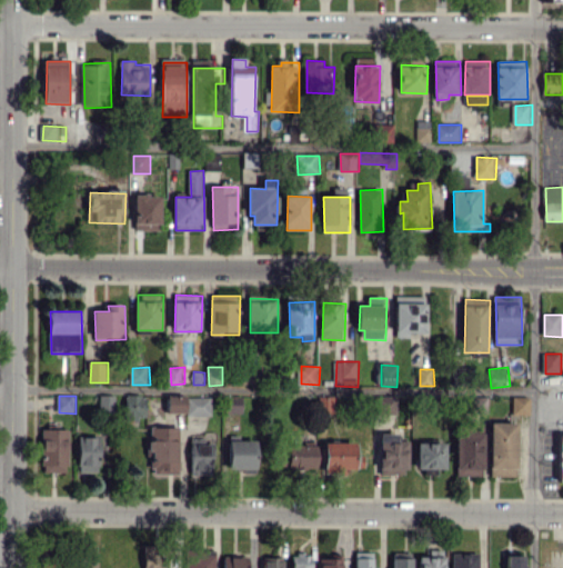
[(118,412),(117,396),(101,396),(102,412),(118,412)]
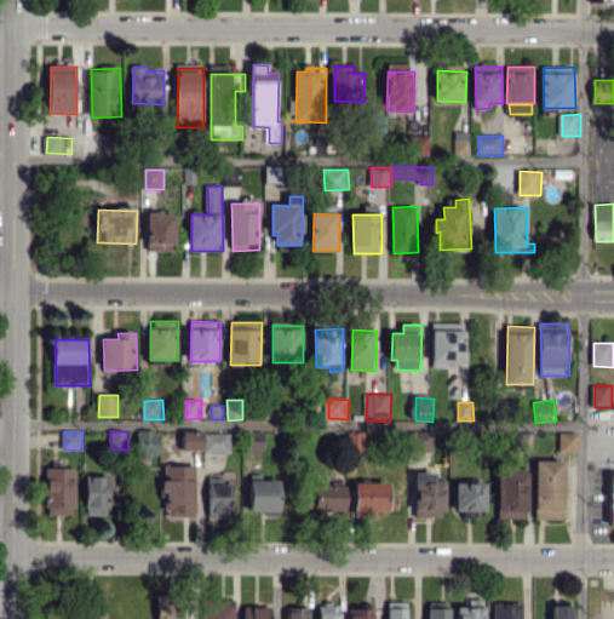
[(161,431),(138,433),(139,458),(162,457),(161,431)]
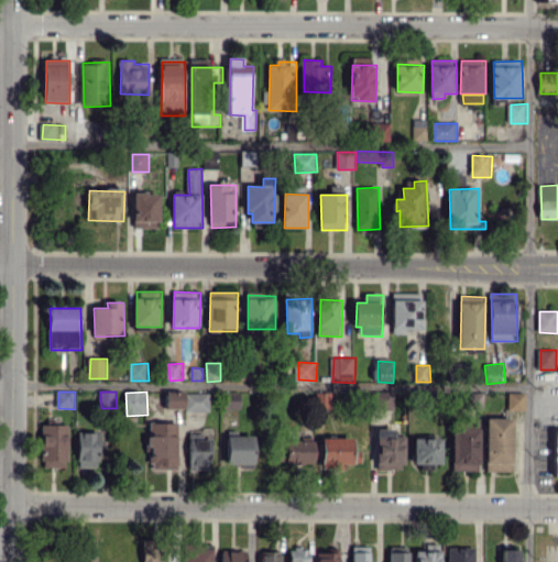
[(243,393),(227,392),(227,409),(243,409),(243,393)]
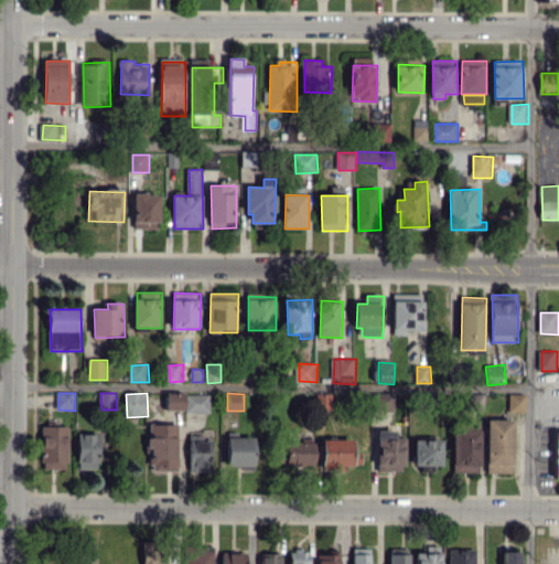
[(335,394),(320,393),(320,411),(335,411),(335,394)]
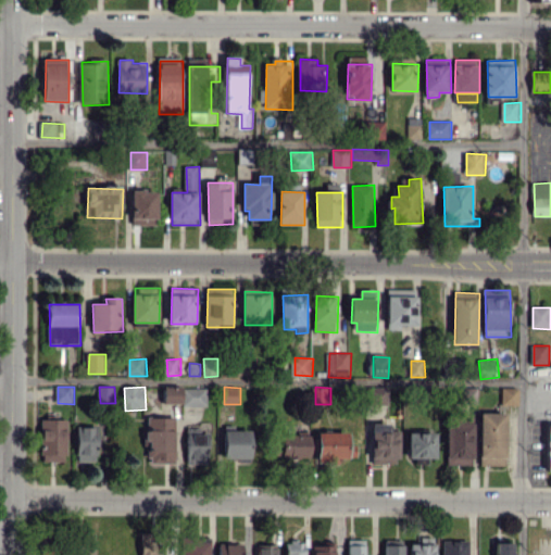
[(210,388),(166,389),(166,405),(186,404),(186,407),(210,406),(210,388)]
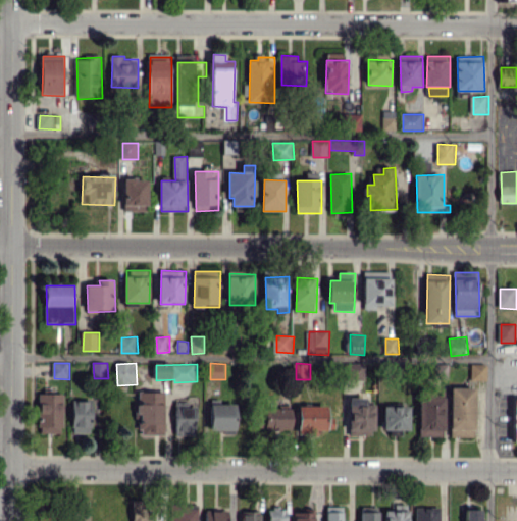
[(367,364),(351,364),(352,381),(367,380),(367,364)]
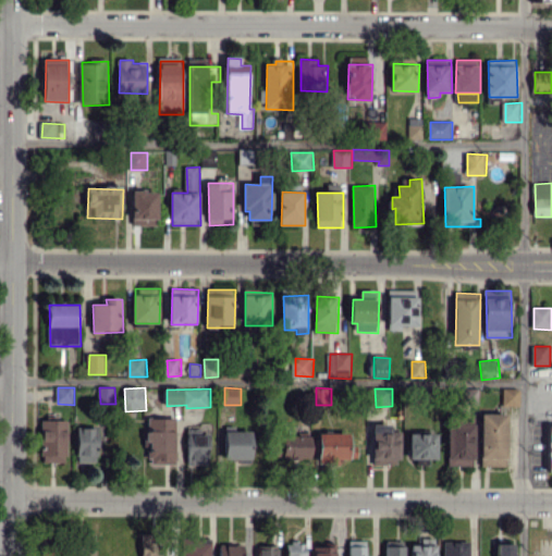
[(505,406),(522,406),(523,390),(505,388),(505,406)]
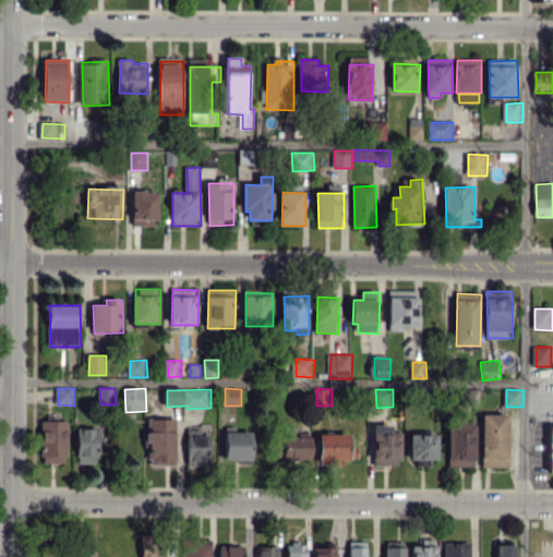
[(511,415),(484,414),(483,468),(509,468),(511,415)]
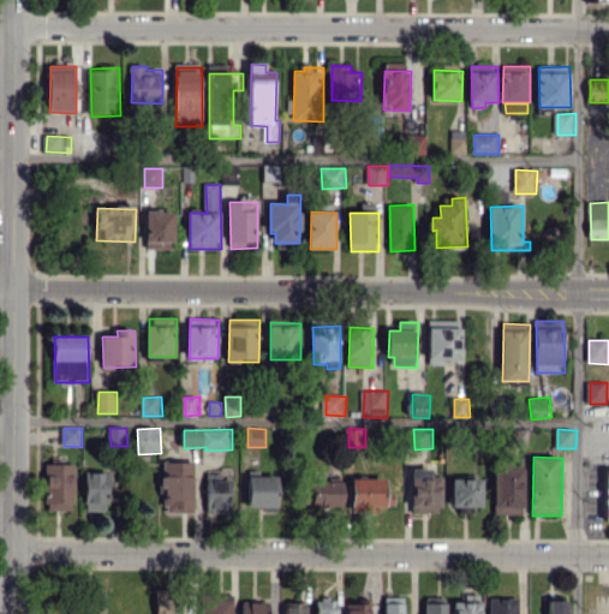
[(166,463),(166,513),(196,514),(196,463),(166,463)]
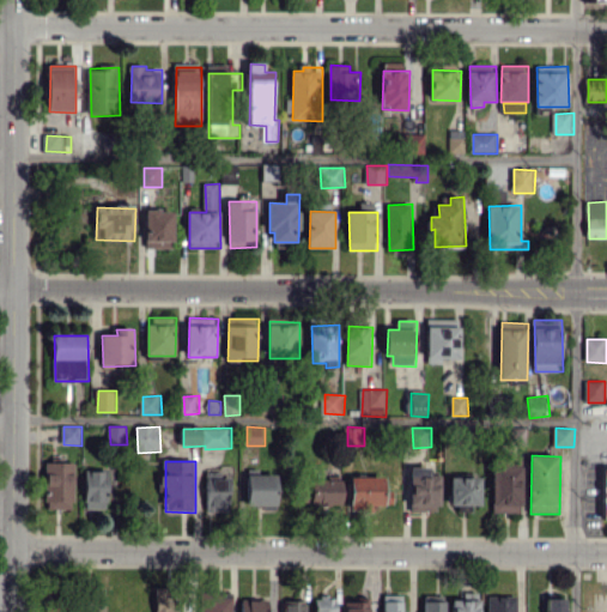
[(76,510),(77,464),(48,462),(48,509),(76,510)]
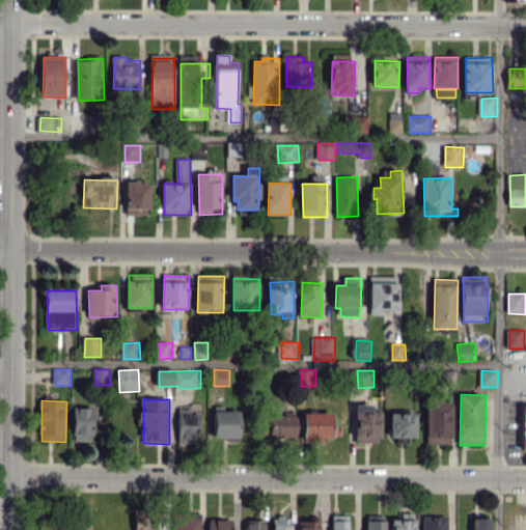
[(454,405),(428,403),(428,445),(454,445),(454,405)]
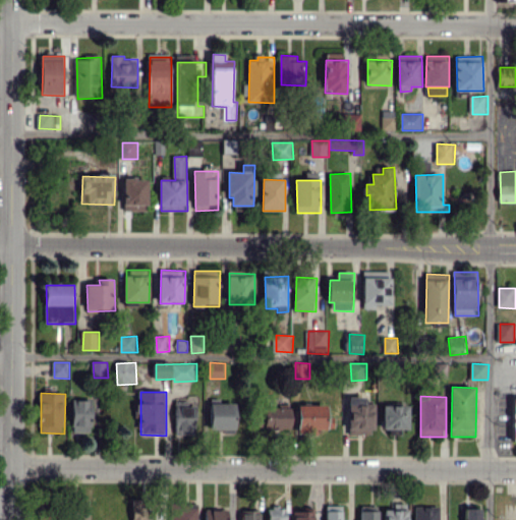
[(367,397),(351,397),(350,435),(376,436),(377,404),(367,404),(367,397)]
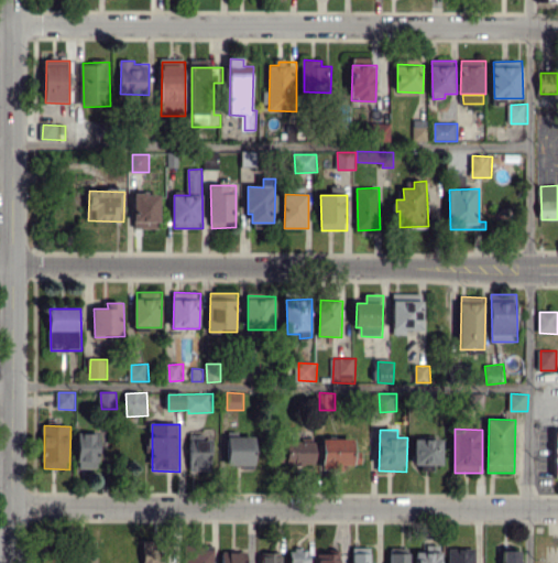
[(229,465),(256,466),(256,437),(240,436),(240,432),(229,432),(229,465)]
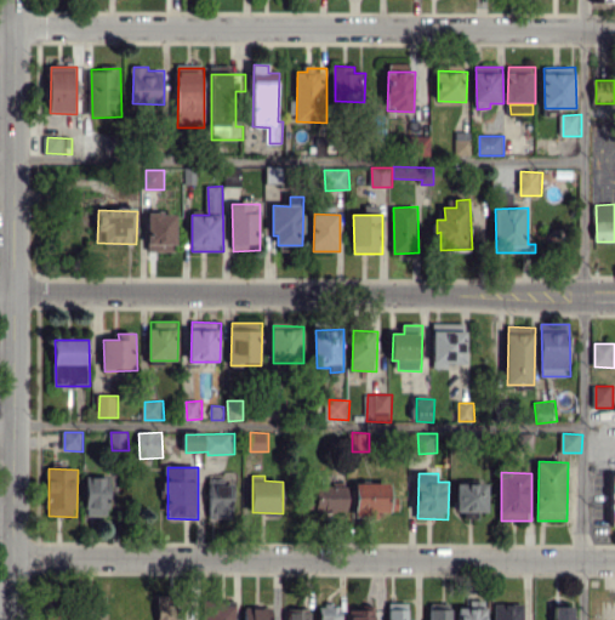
[(110,516),(112,478),(87,477),(87,516),(110,516)]
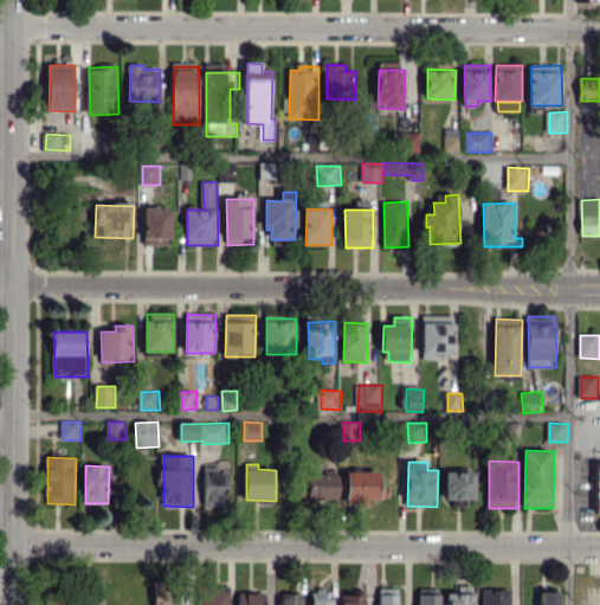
[(228,507),(230,469),(206,469),(206,506),(228,507)]
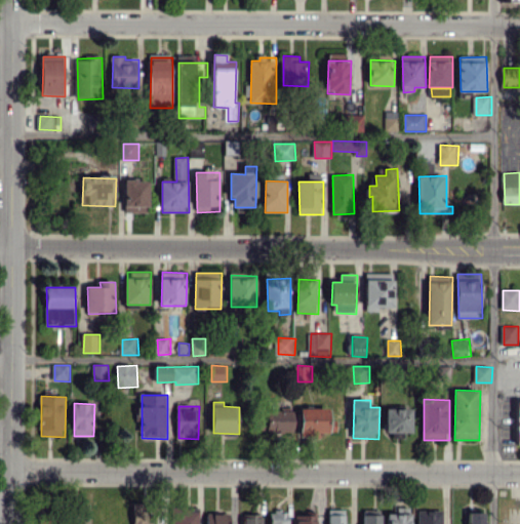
[(387,409),(388,433),(394,433),(394,437),(415,437),(414,408),(387,409)]
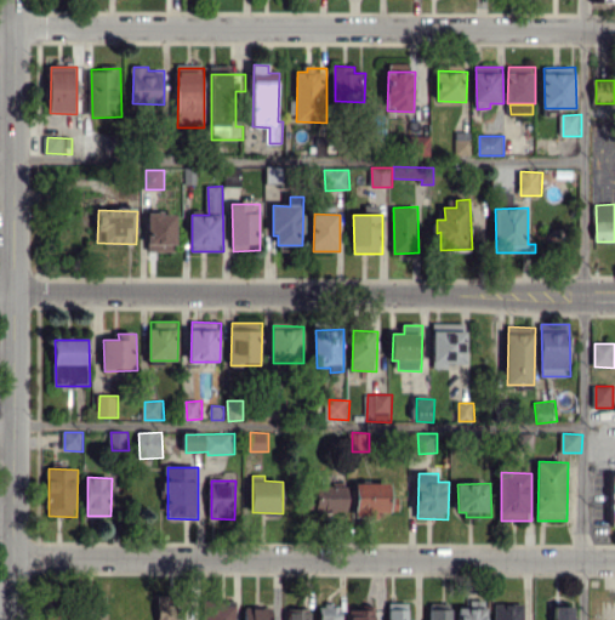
[(392,484),(357,484),(357,515),(402,513),(400,499),(392,499),(392,484)]
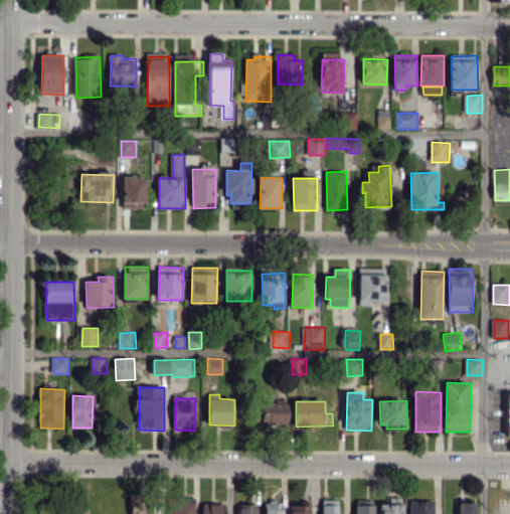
[(290,403),(259,403),(259,423),(290,424),(290,403)]
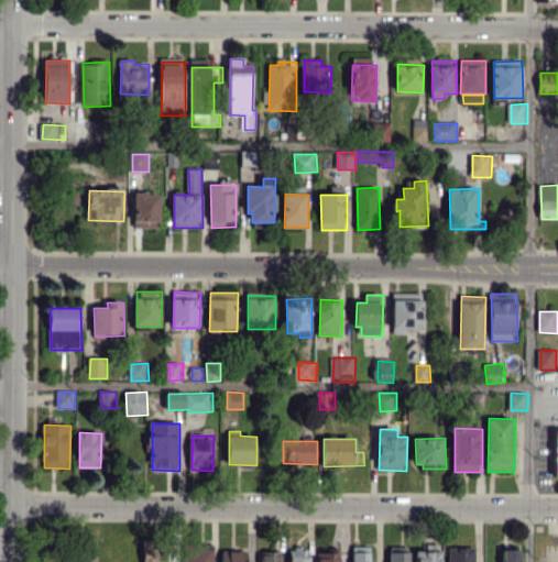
[(164,561),(165,541),(145,540),(144,561),(164,561)]
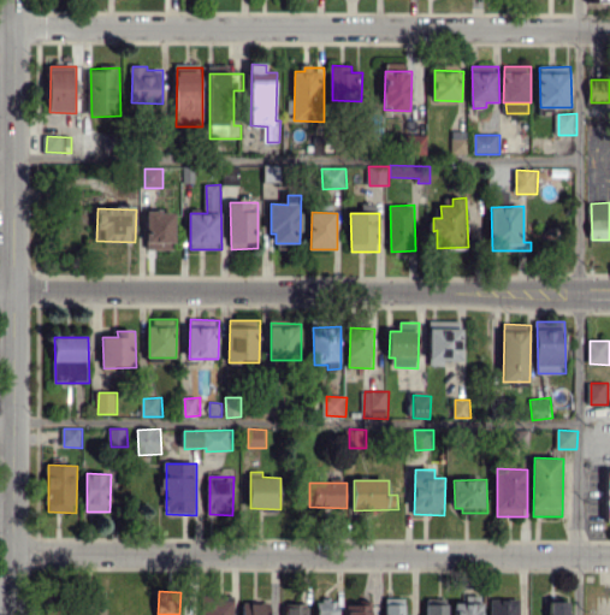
[(236,614),(236,597),(203,597),(203,614),(236,614)]
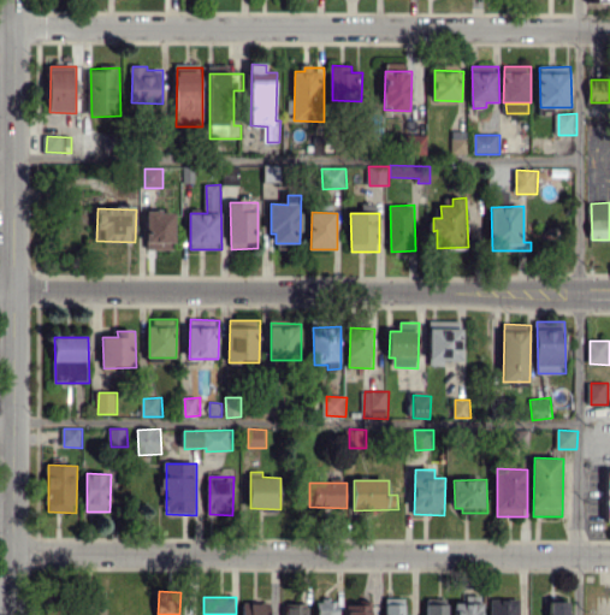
[(570,614),(570,597),(551,597),(551,614),(570,614)]
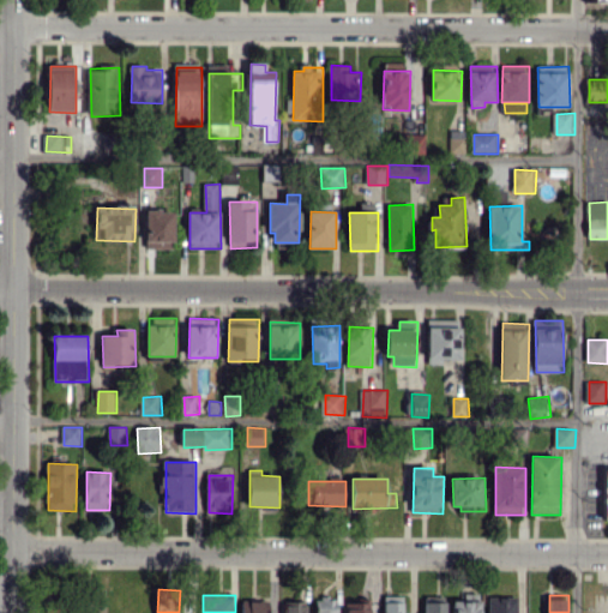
[(387,596),(386,612),(405,612),(407,598),(387,596)]
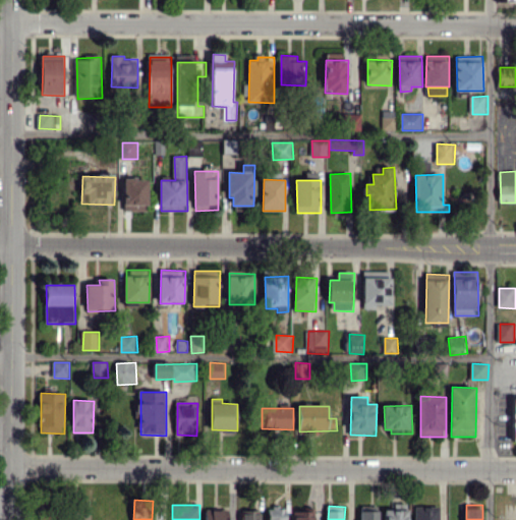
[(416,507),(416,519),(442,519),(442,507),(416,507)]
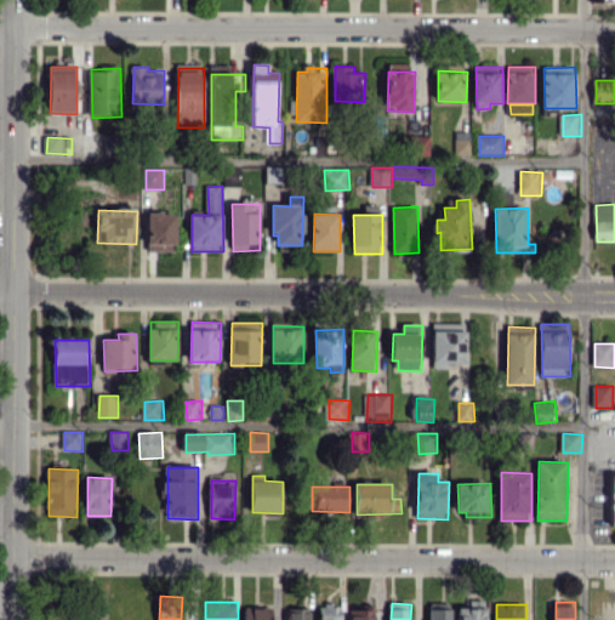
[(453,619),(454,607),(431,606),(431,619),(453,619)]
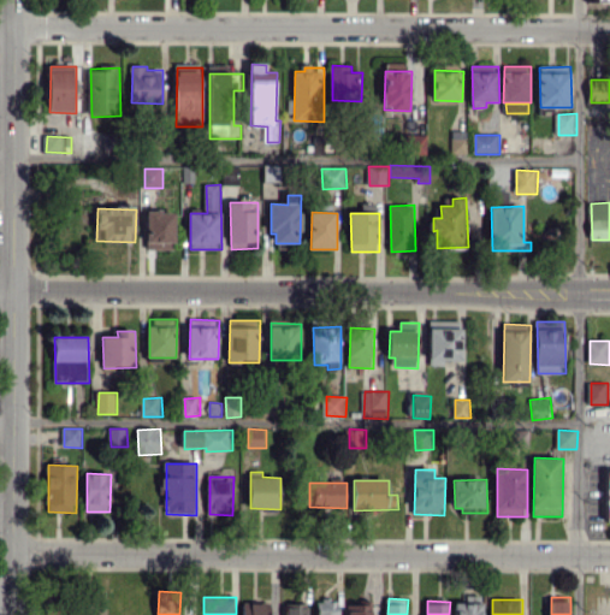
[(484,614),(484,602),(456,603),(455,614),(484,614)]
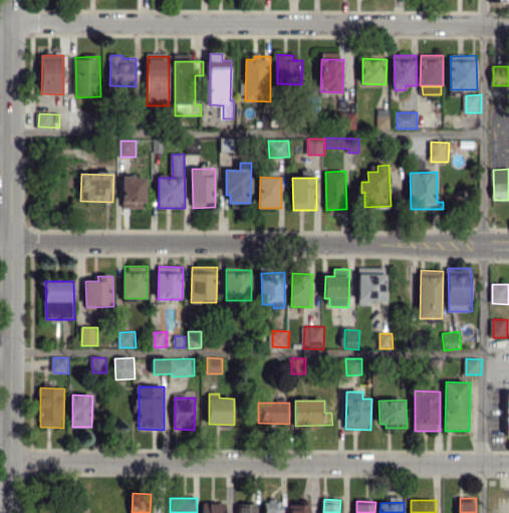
[(228,512),(228,503),(205,503),(204,512),(228,512)]
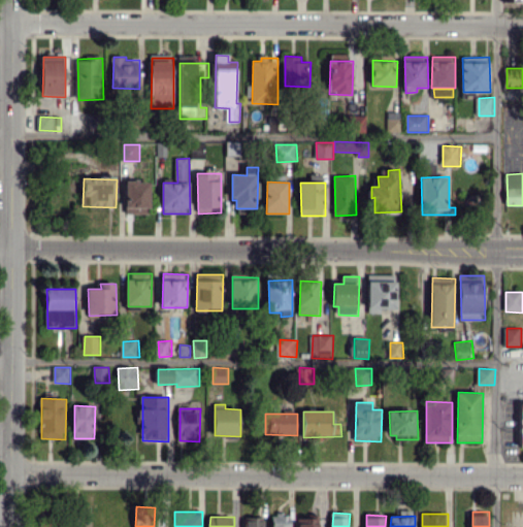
[(265,526),(266,518),(248,518),(247,526),(265,526)]
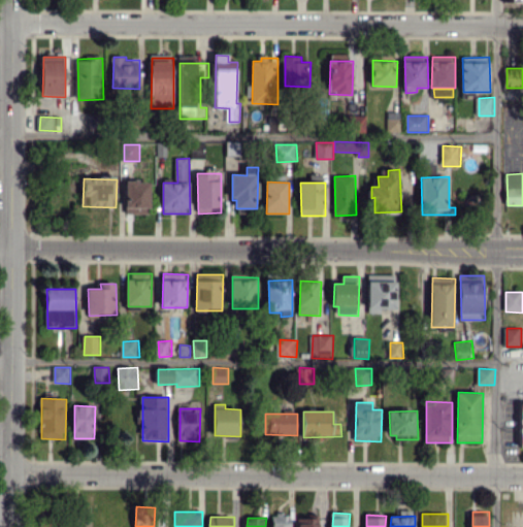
[(320,526),(321,518),(299,518),(299,526),(320,526)]
